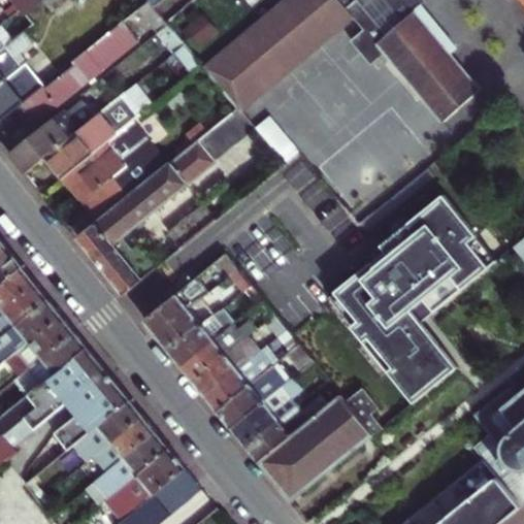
[(20,9),(25,14),(41,1),(40,0),(12,0),(15,3),(20,9)]
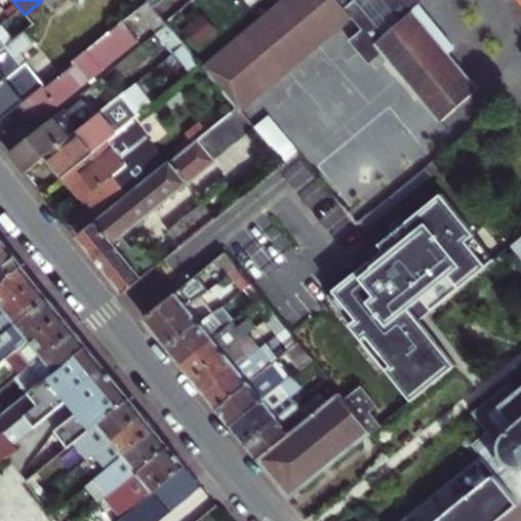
[(199,65),(234,107),(342,15),(334,8),(344,0),(270,0),(197,62),(199,65)]
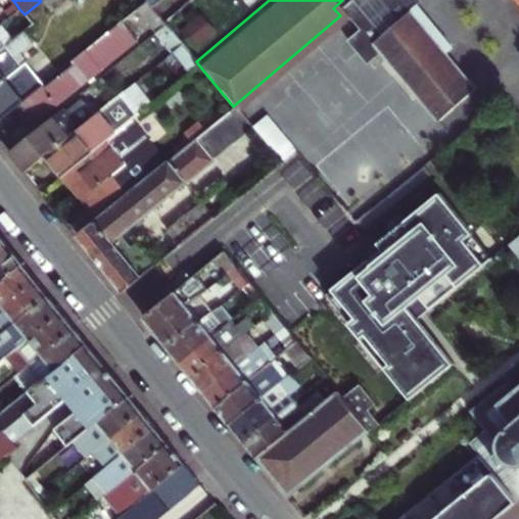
[(342,0),(333,8),(340,15),(350,28),(336,40),(359,65),(378,49),(371,40),(408,11),(414,6),(420,0),(342,0)]
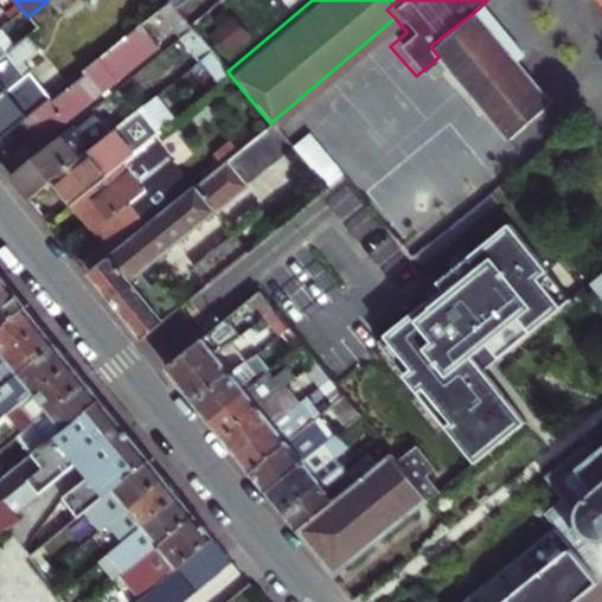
[(12,20),(23,11),(18,4),(6,13),(12,20)]
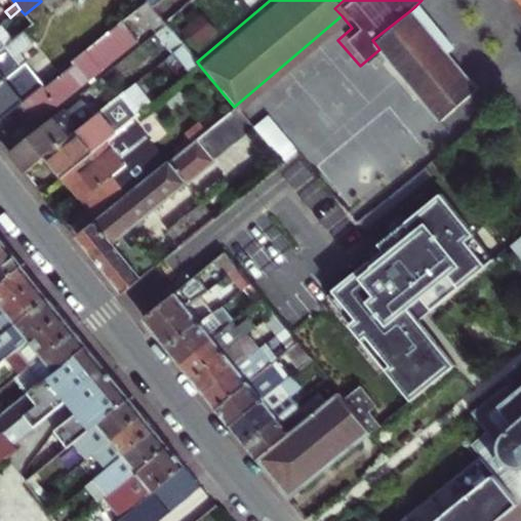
[(451,47),(415,6),(409,11),(444,52),(451,47)]
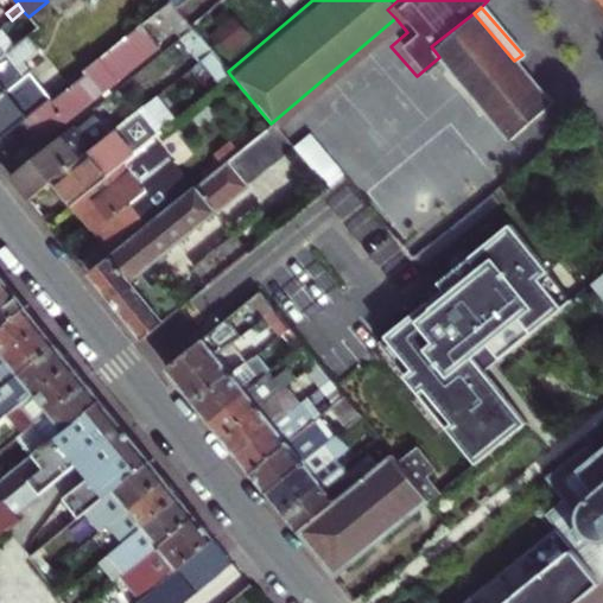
[(507,139),(550,103),(514,61),(474,13),(431,46),(439,57),(507,139)]
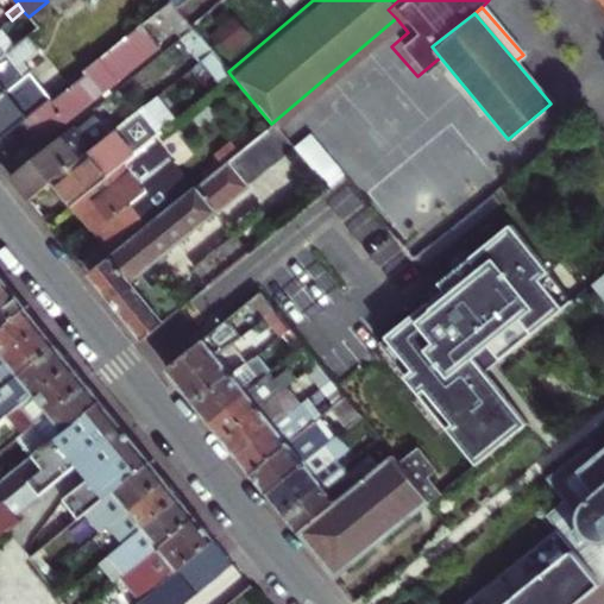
[(212,51),(220,61),(243,42),(226,21),(203,41),(212,51)]
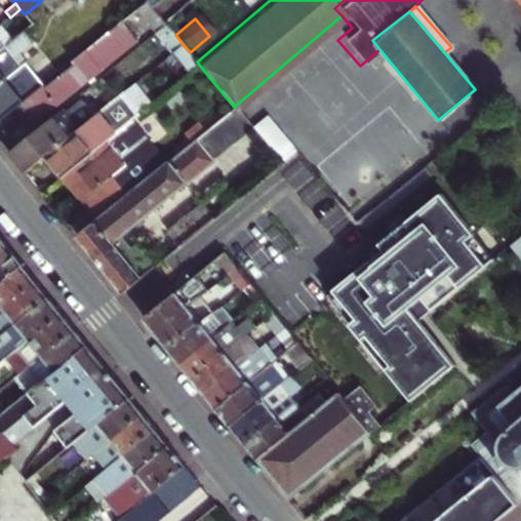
[(0,26),(0,48),(11,39),(0,26)]
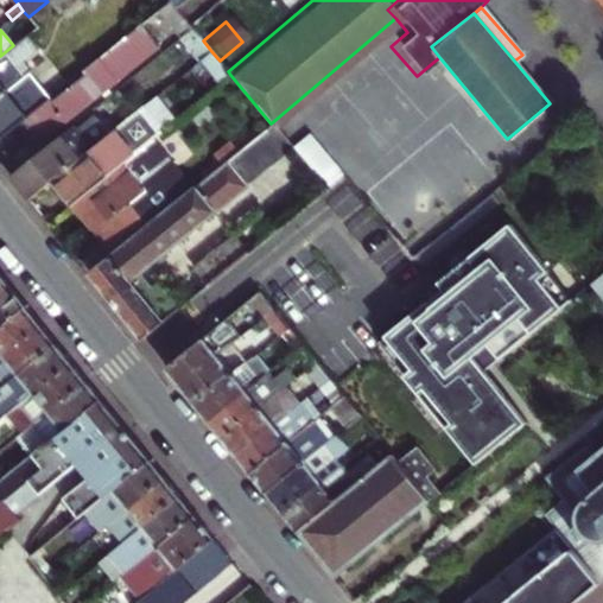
[(132,32),(51,97),(21,122),(29,132),(39,144),(152,54),(132,32)]
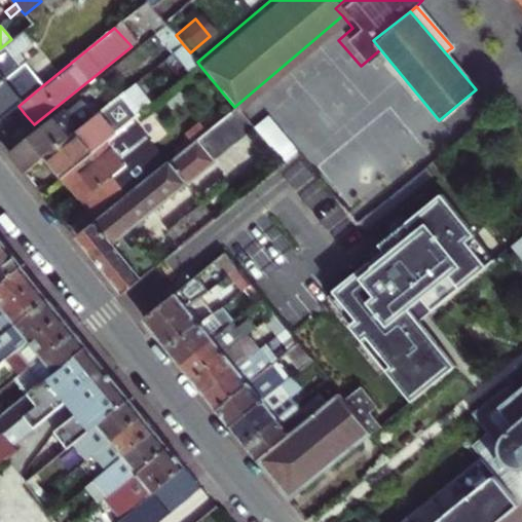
[(11,39),(0,48),(0,84),(27,63),(21,57),(36,44),(24,29),(11,39)]
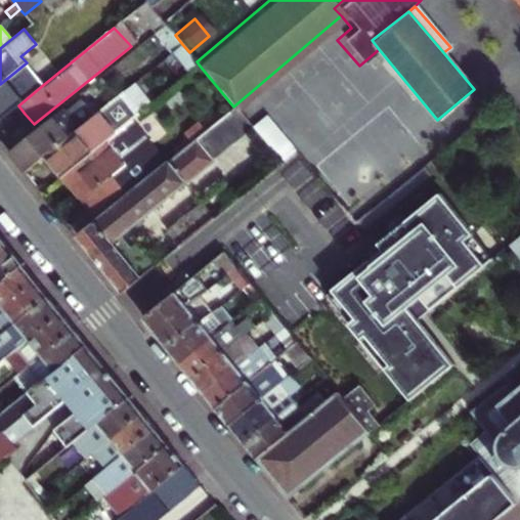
[(197,61),(189,52),(182,44),(171,53),(186,74),(199,65),(197,61)]
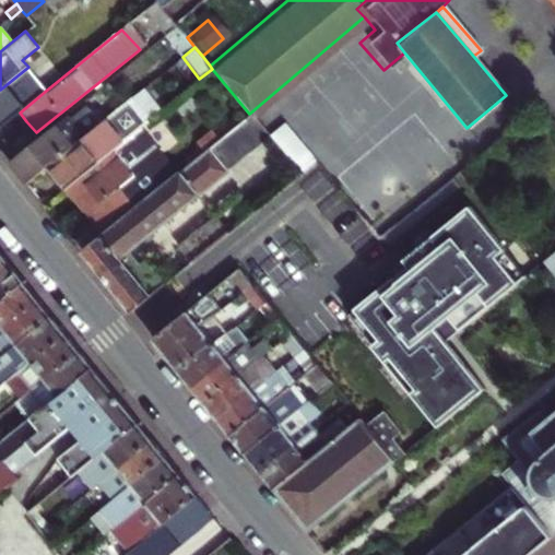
[(47,90),(28,67),(0,90),(0,128),(20,113),(47,90)]
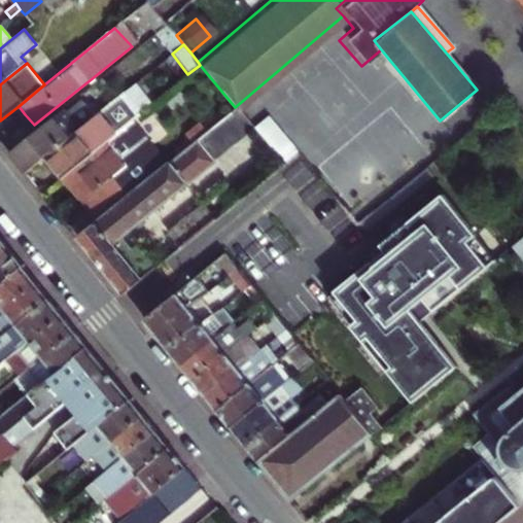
[(135,83),(124,93),(140,112),(151,103),(135,83)]
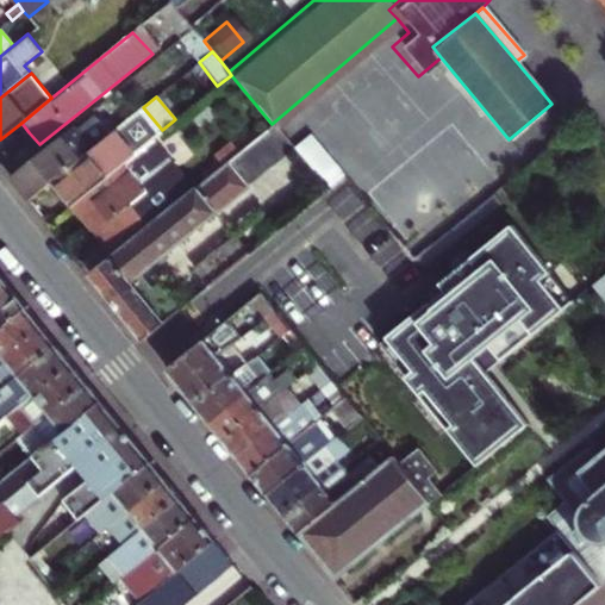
[(162,130),(143,107),(91,149),(52,180),(61,191),(70,203),(151,138),(162,130)]
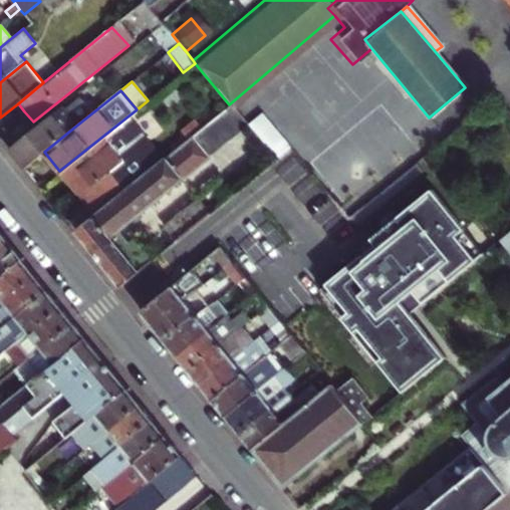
[(247,128),(229,104),(202,128),(192,136),(209,158),(247,128)]
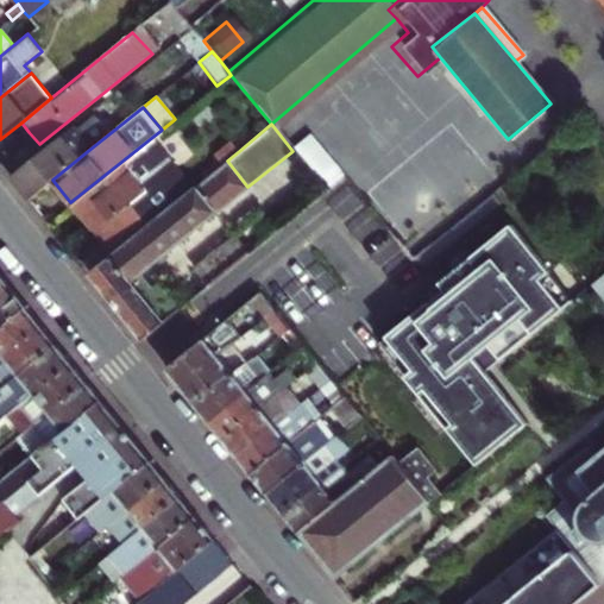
[(90,149),(73,127),(8,178),(20,193),(26,201),(52,180),(90,149)]
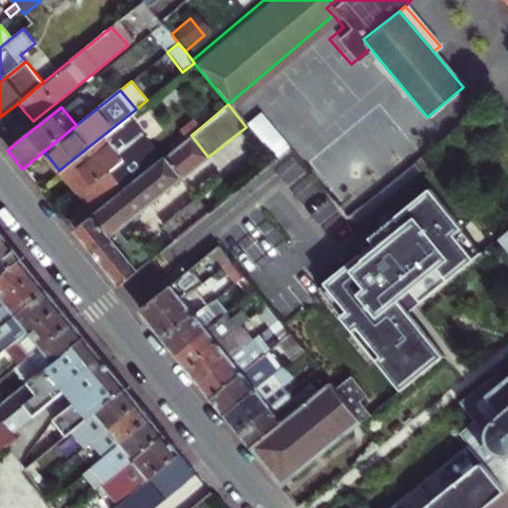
[(127,116),(59,170),(69,183),(77,194),(146,139),(127,116)]
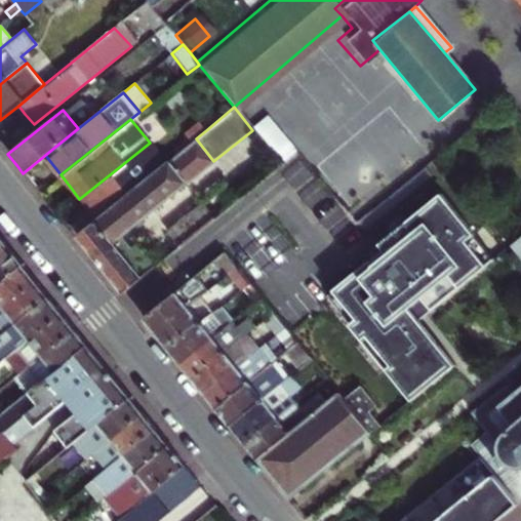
[(186,134),(192,143),(196,138),(206,130),(199,123),(186,134)]
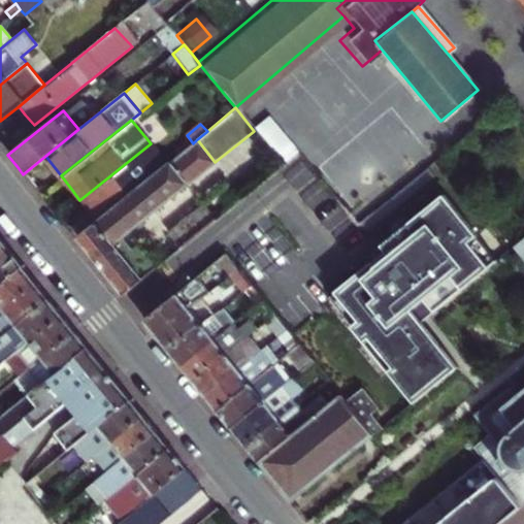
[(88,241),(99,256),(121,238),(215,162),(197,139),(193,143),(167,164),(97,222),(85,231),(92,239),(88,241)]
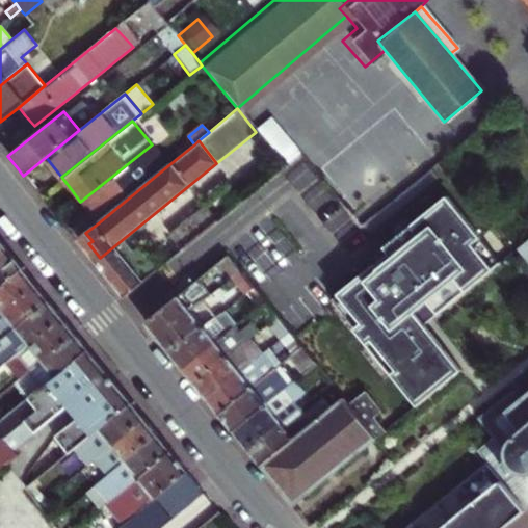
[(152,144),(80,202),(88,211),(98,223),(168,165),(152,144)]
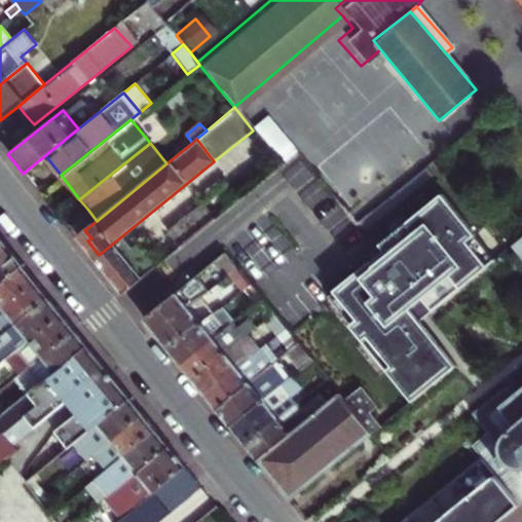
[(494,257),(441,191),(379,241),(383,247),(380,249),(333,288),(356,315),(349,322),(411,398),(454,363),(418,319),(423,314),(494,257)]
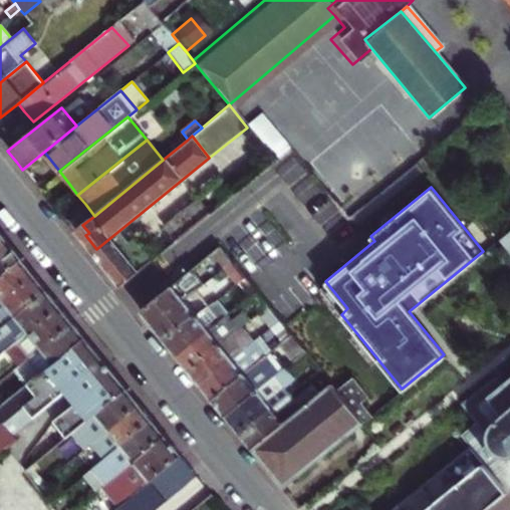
[(197,197),(159,229),(171,244),(209,212),(197,197)]
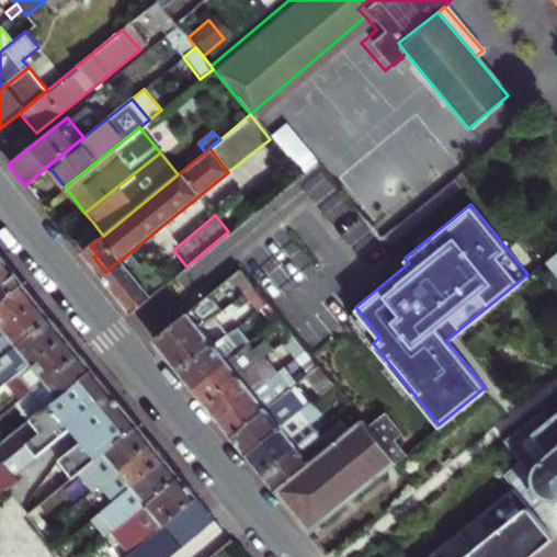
[(91,268),(99,277),(105,272),(93,257),(98,254),(90,246),(80,254),(91,268)]
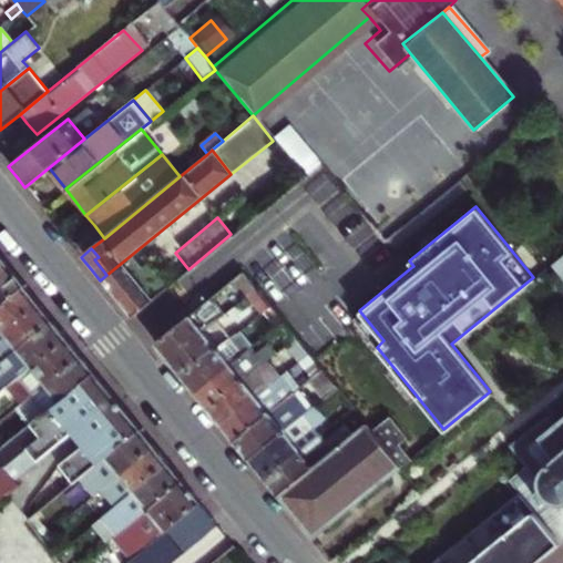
[(562,251),(551,262),(562,277),(562,251)]
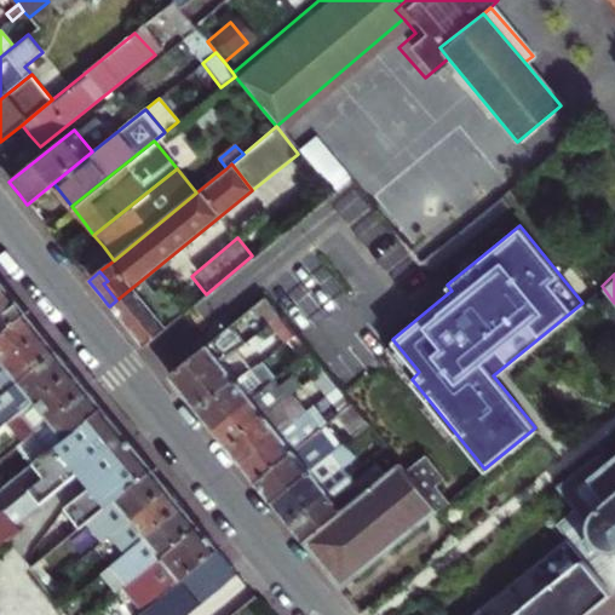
[(155,295),(142,280),(116,300),(109,306),(122,322),(155,295)]
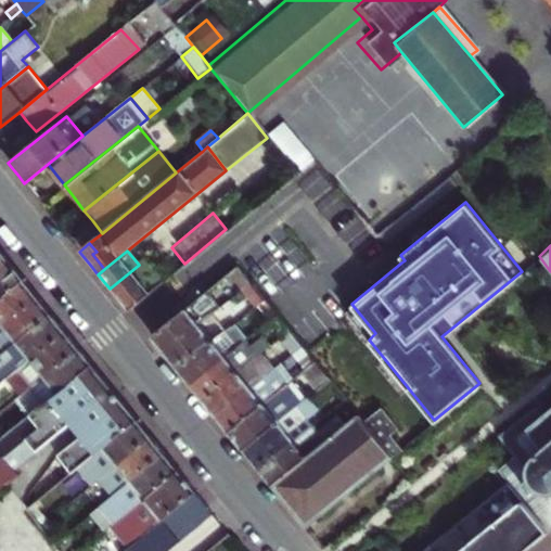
[(144,259),(139,265),(110,289),(127,310),(163,281),(144,259)]
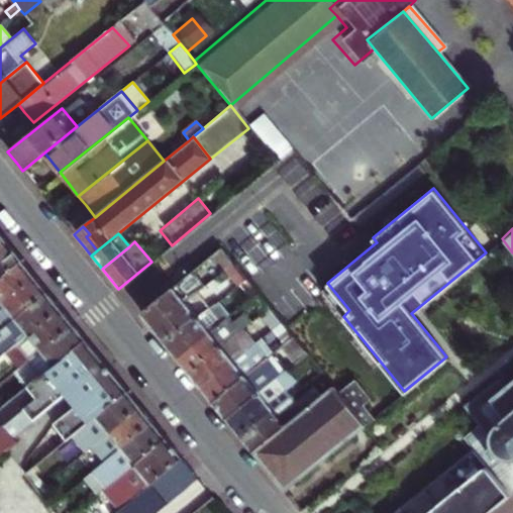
[(0,268),(12,259),(0,243),(0,268)]
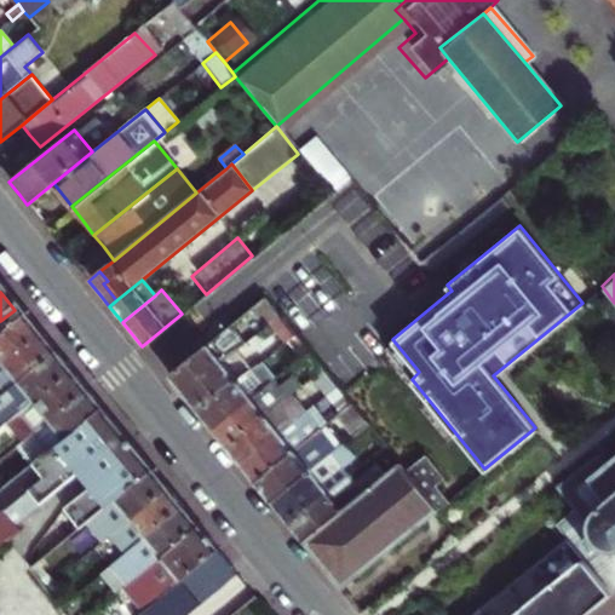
[(279,315),(264,297),(256,304),(269,321),(279,315)]
